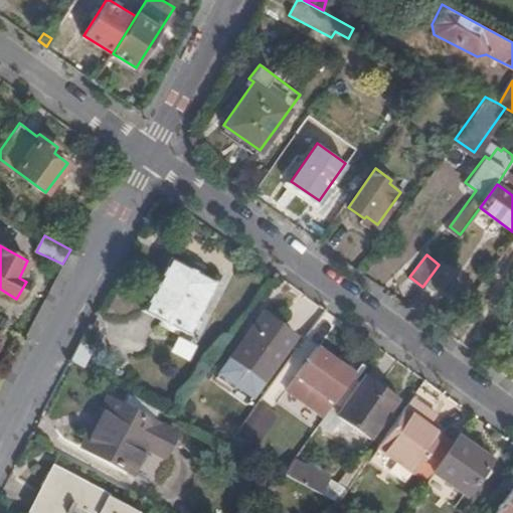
[(422,287),(439,299),(454,277),(460,268),(445,257),(439,265),(422,287)]
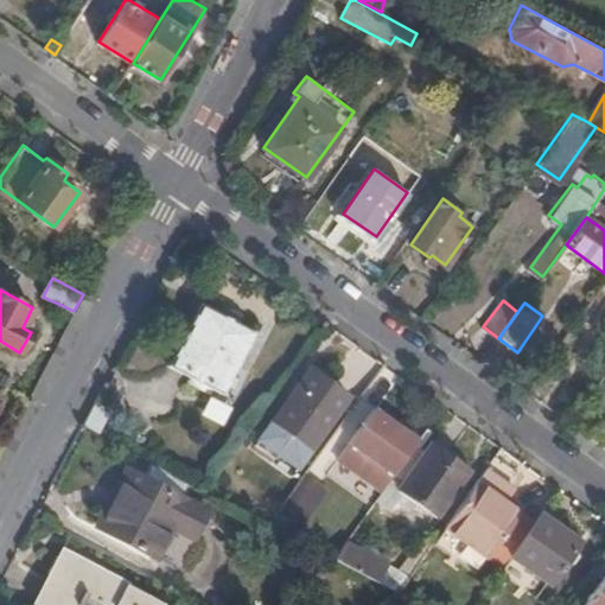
[(170,365),(223,393),(237,365),(254,333),(201,304),(170,365)]
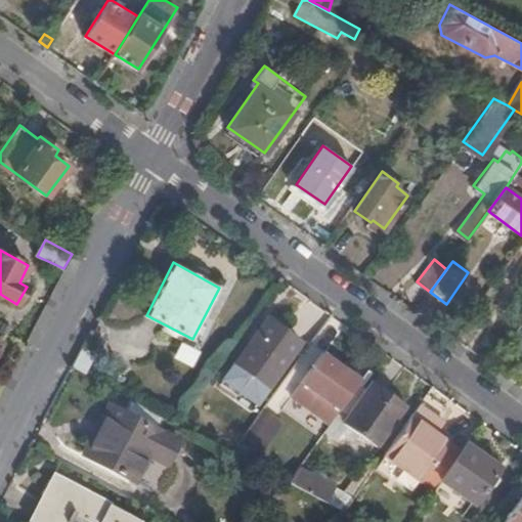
[(430,292),(420,306),(436,317),(446,304),(430,292)]
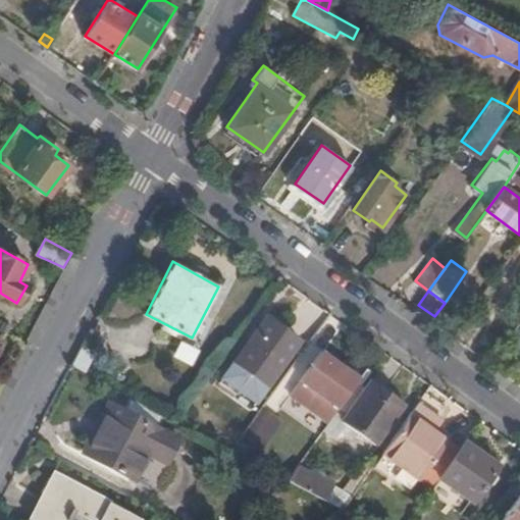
[(204,314),(192,338),(203,344),(214,321),(204,314)]
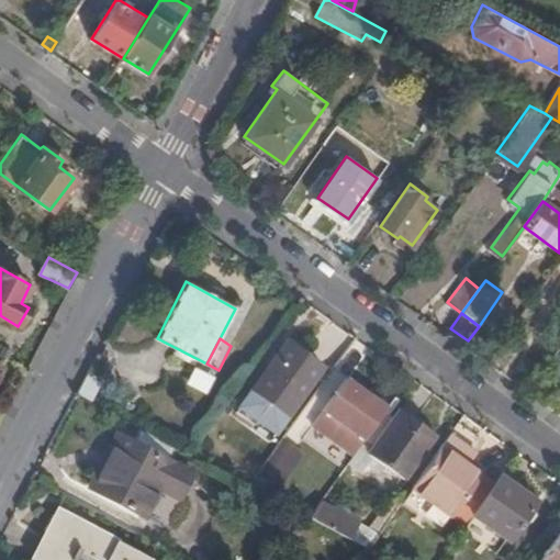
[(275,433),(323,366),(287,339),(238,406),(275,433)]
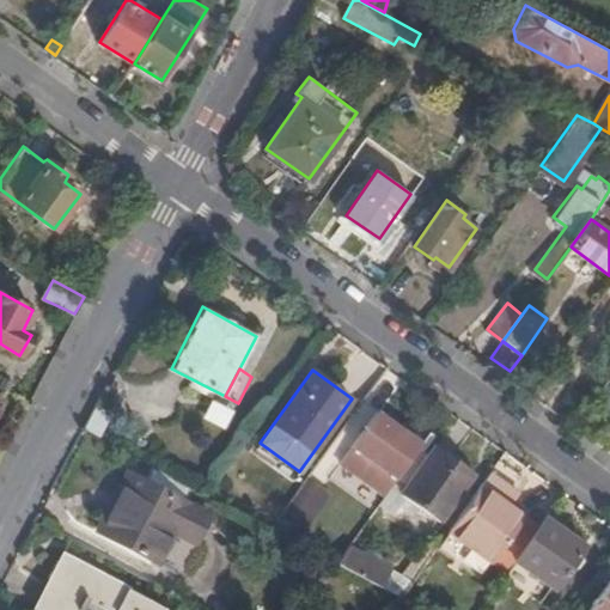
[(211,397),(203,416),(227,426),(235,406),(211,397)]
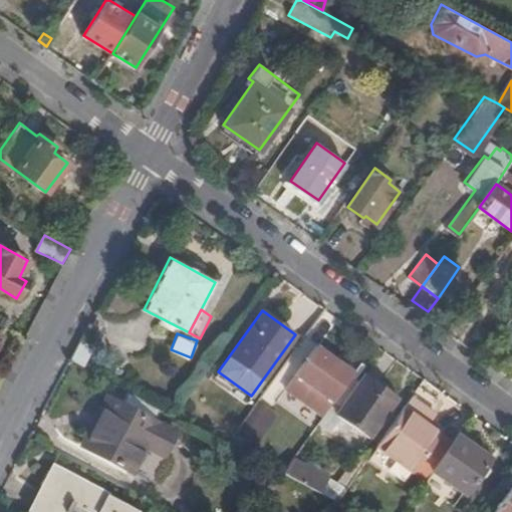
[(72,360),(84,367),(94,346),(83,340),(72,360)]
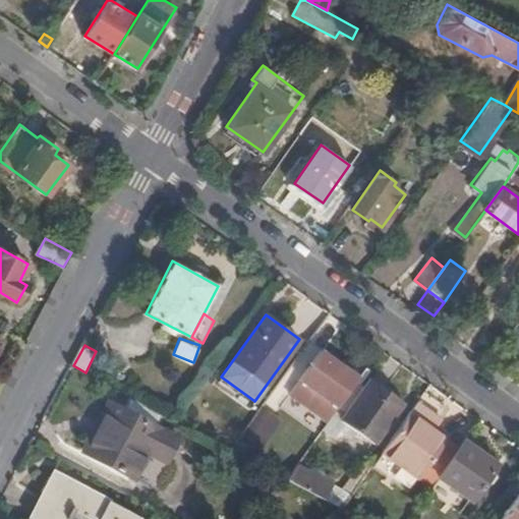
[(300,379),(337,405),(359,375),(323,348),(300,379)]
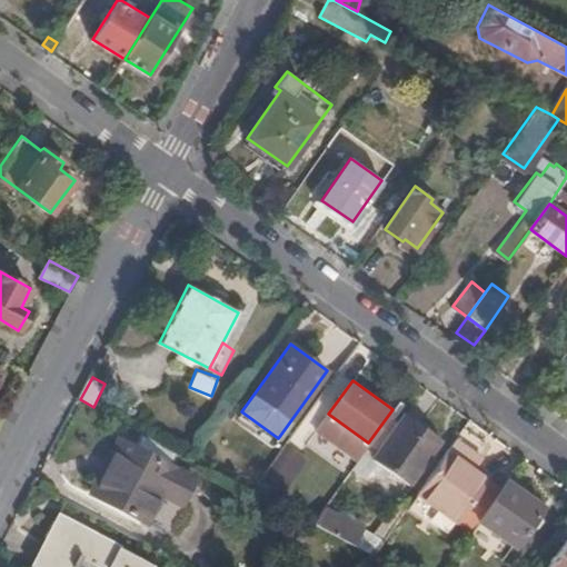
[(375,458),(409,484),(443,439),(406,414),(375,458)]
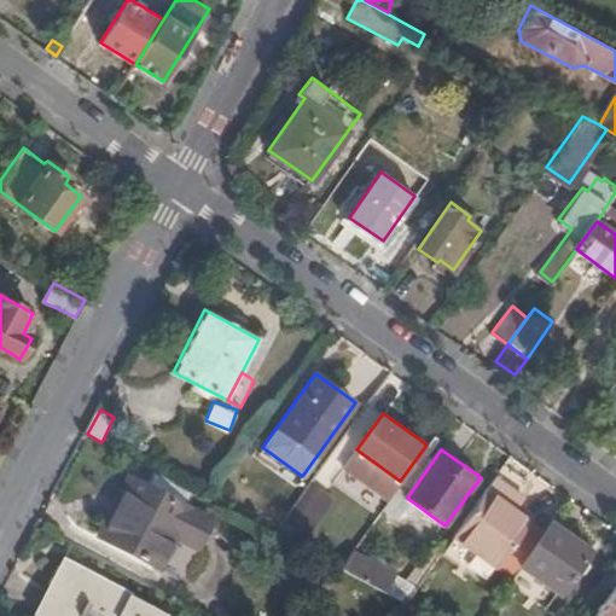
[(176,536),(198,547),(214,517),(137,480),(121,506),(116,504),(100,535),(160,568),(176,536)]
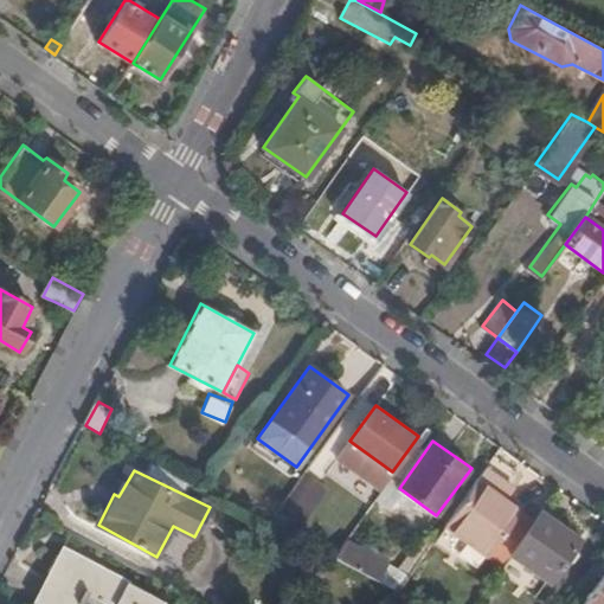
[(327,488),(308,474),(282,509),(303,522),(327,488)]
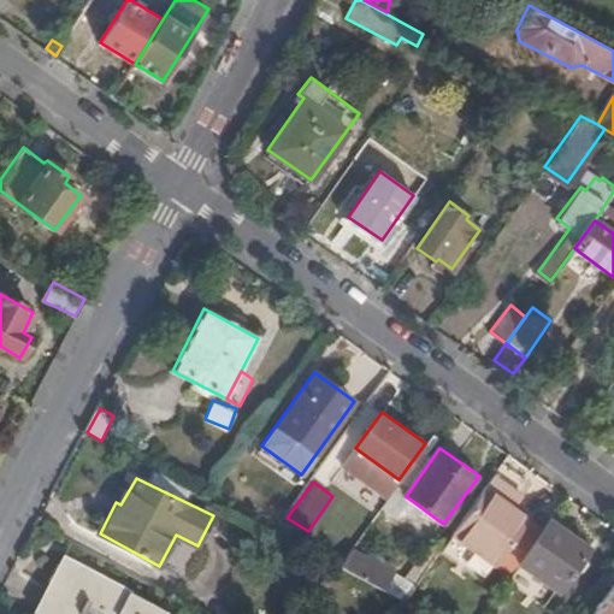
[(529,518),(485,488),(453,535),(496,565),(529,518)]
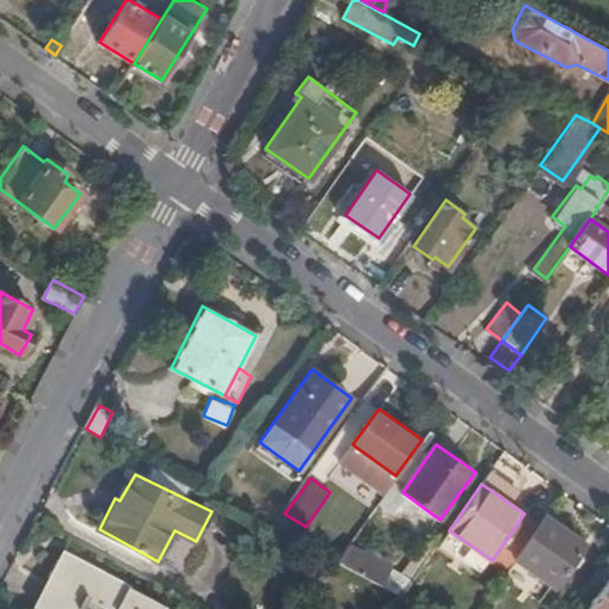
[(584,542),(546,515),(516,559),(554,585),(584,542)]
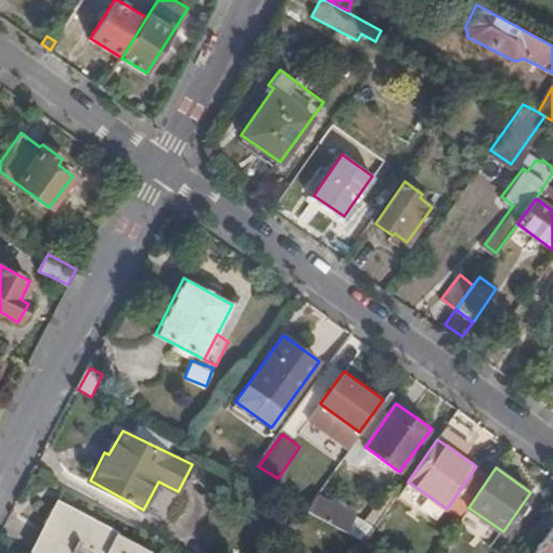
[(364,517),(319,494),(308,511),(367,541),(396,498),(386,491),(364,517)]
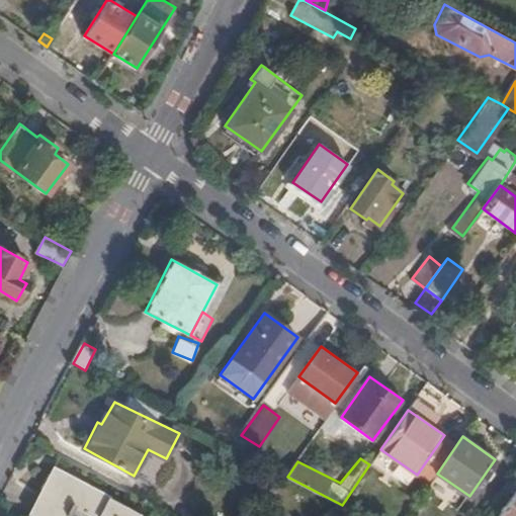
[(139,515),(140,515),(54,468),(31,514),(34,515),(69,515),(75,507),(91,515),(139,515)]
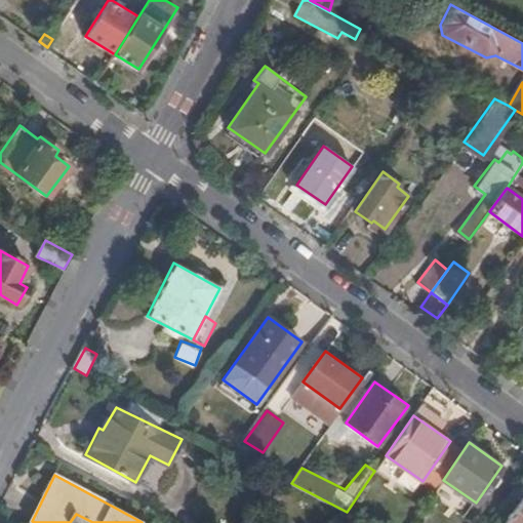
[(522,498),(506,522),(522,522),(522,498)]
